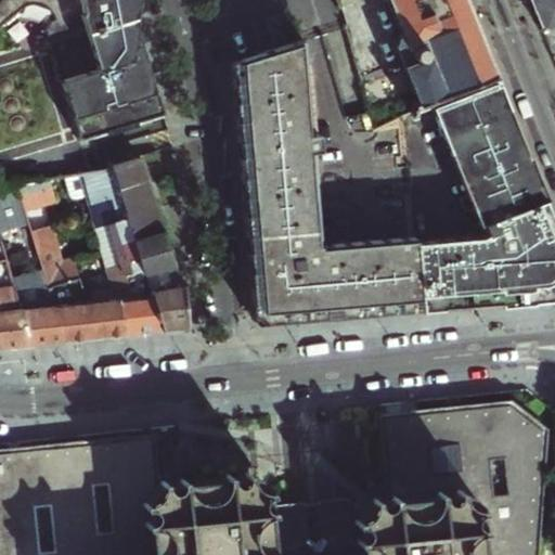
[(0,0),(0,26),(54,12),(57,18),(53,20),(47,27),(63,79),(67,78),(78,114),(94,110),(110,158),(164,142),(166,149),(172,146),(170,140),(181,137),(138,0),(0,0)]
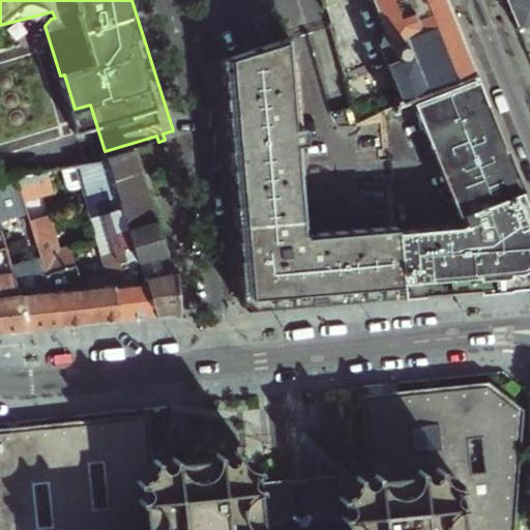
[(372,0),(382,26),(379,43),(385,61),(424,46),(457,32),(443,0),(372,0)]
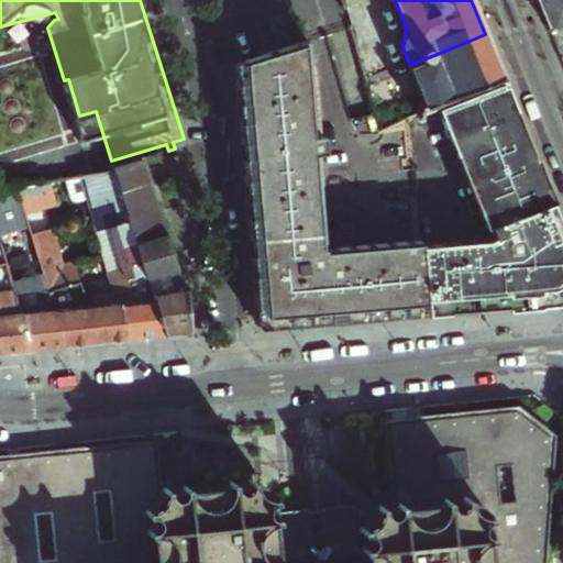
[(562,0),(534,0),(549,33),(562,26),(562,0)]
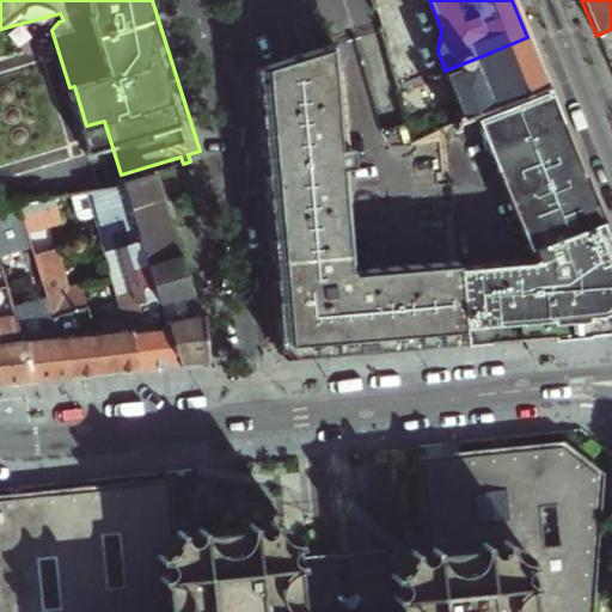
[(445,71),(444,71),(461,115),(473,110),(501,97),(545,80),(527,37),(490,53),(445,71)]
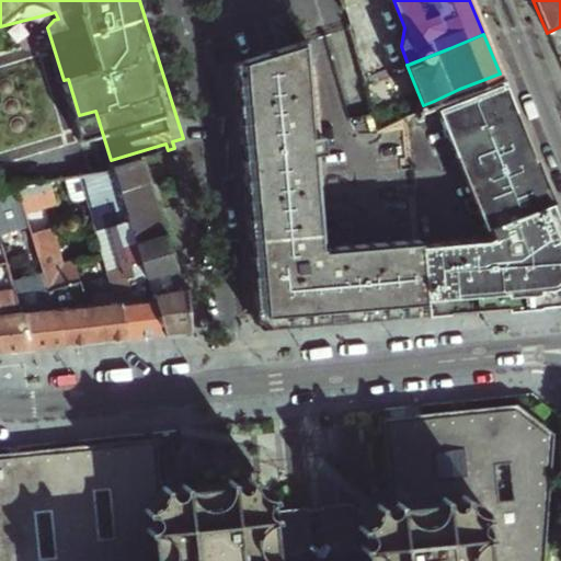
[(560,228),(547,193),(508,96),(469,112),(459,89),(434,101),(483,214),(495,241),(428,248),(422,248),(421,245),(323,259),(322,248),(311,249),(304,156),(311,155),(310,140),(302,140),(295,45),(232,64),(238,129),(254,325),(266,324),(325,320),(435,312),(489,308),(560,302),(560,228)]
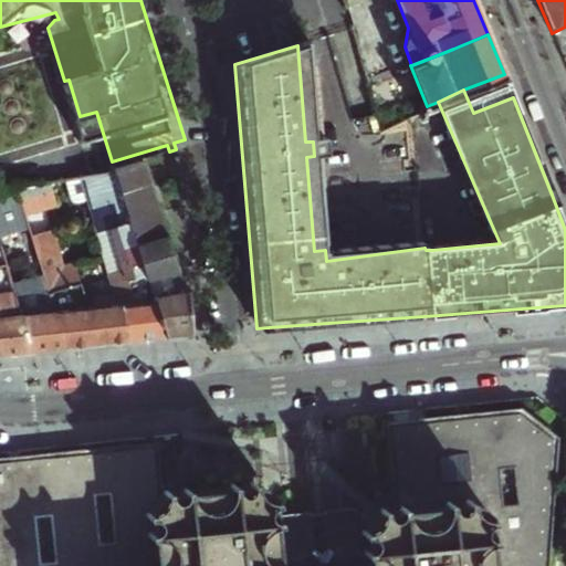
[(504,74),(463,90),(473,113),(513,97),(504,74)]
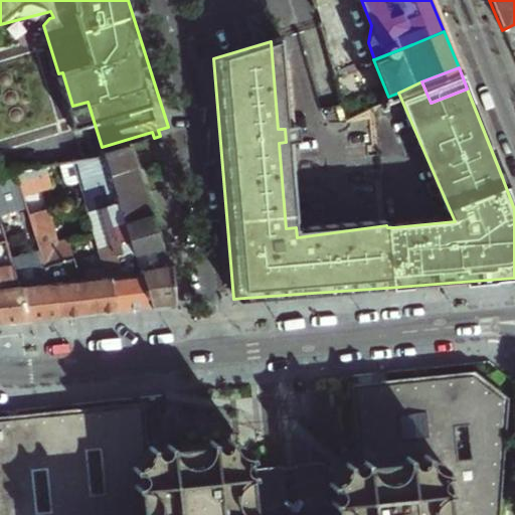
[(99,238),(121,311),(133,309),(151,307),(110,173),(104,154),(74,159),(80,177),(90,207),(99,238)]
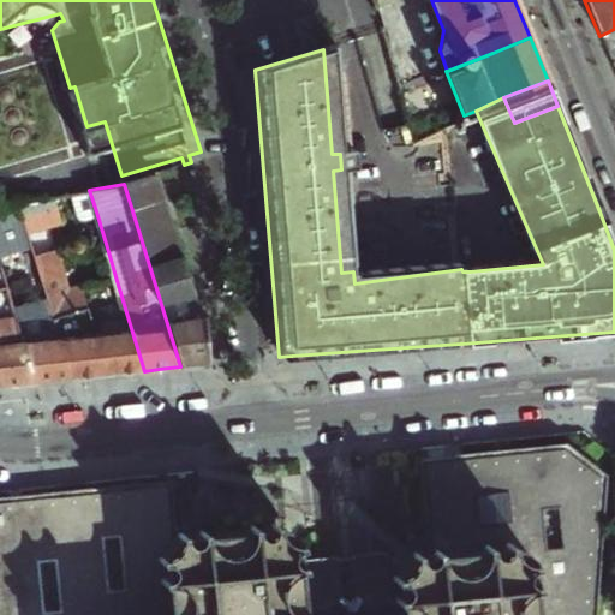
[(96,212),(89,190),(73,192),(78,212),(83,215),(96,212)]
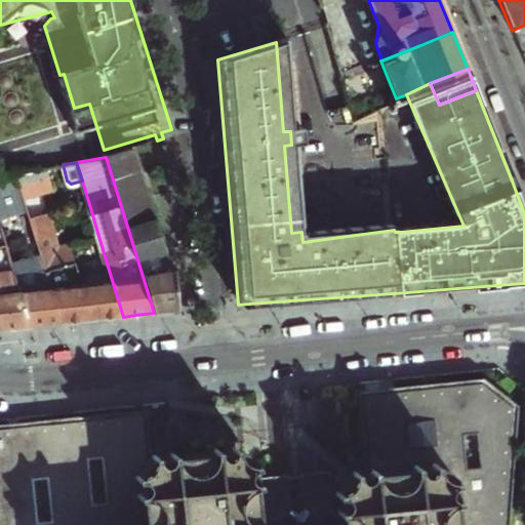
[(45,168),(15,173),(23,198),(52,193),(45,168)]
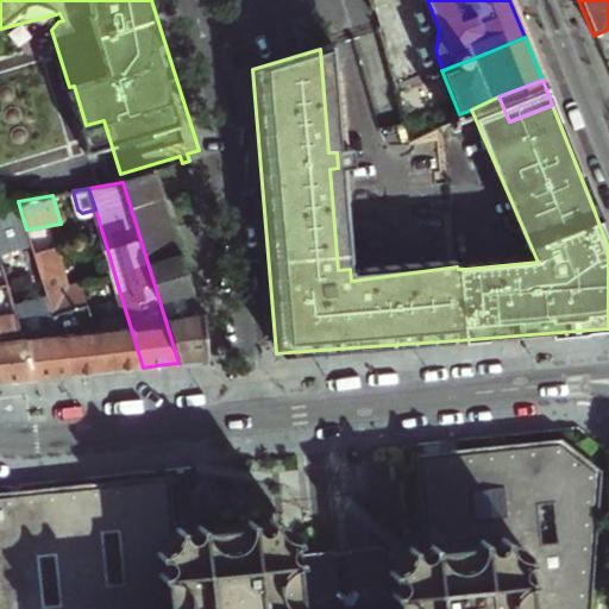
[(161,195),(130,205),(179,363),(190,362),(202,362),(199,318),(198,313),(190,288),(161,195)]
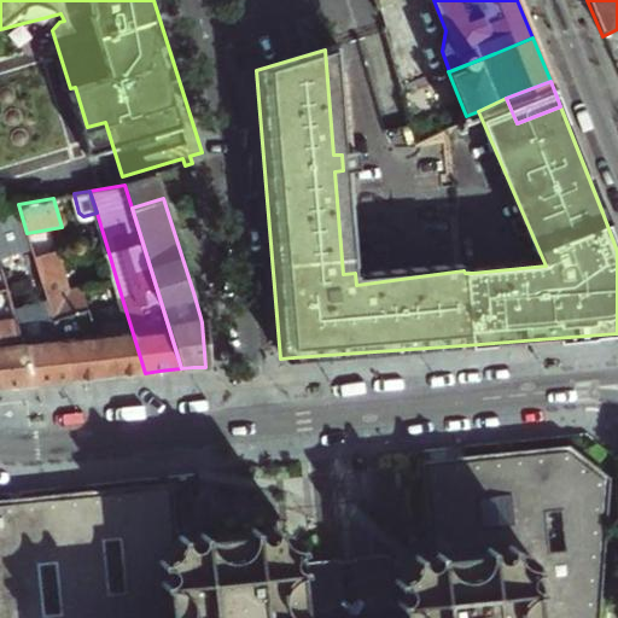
[(27,233),(18,204),(0,207),(0,256),(31,248),(27,233)]
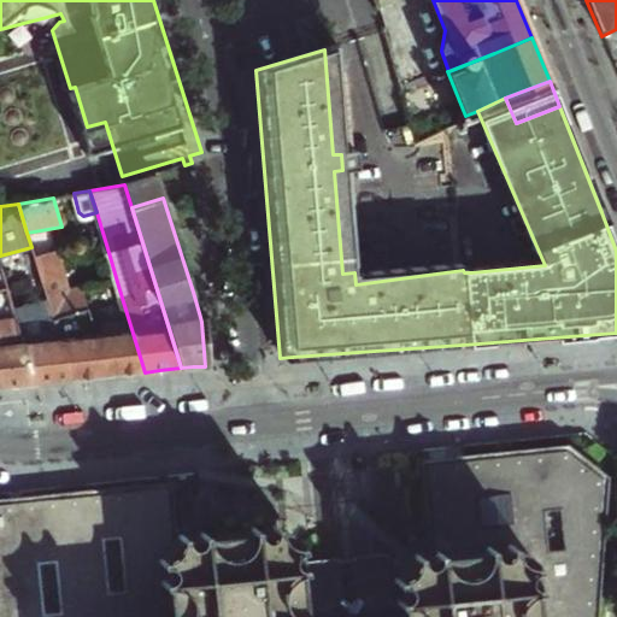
[(34,257),(46,297),(70,381),(84,378),(106,376),(82,297),(81,289),(69,293),(57,248),(34,257)]
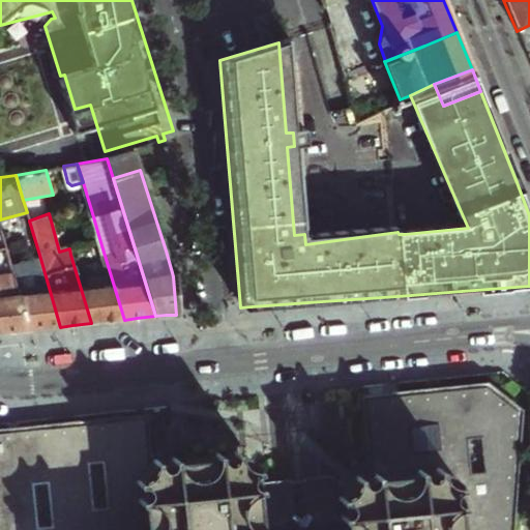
[(3,245),(0,245),(0,332),(12,332),(27,330),(8,264),(3,245)]
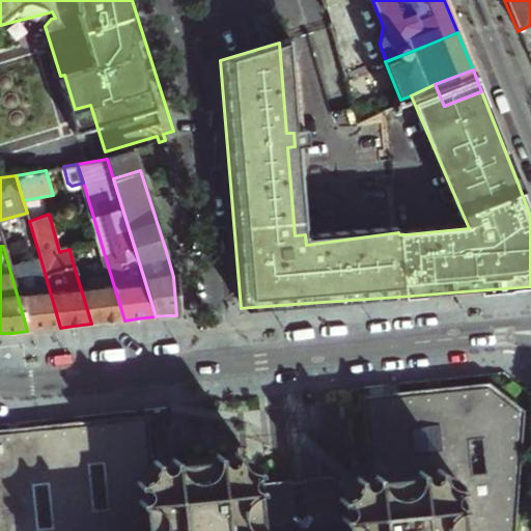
[(71,255),(91,324),(107,322),(124,320),(102,246),(71,255)]
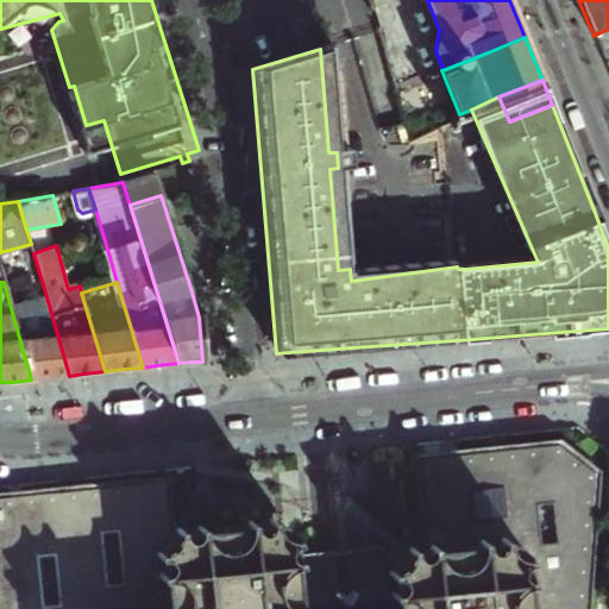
[(45,293),(10,303),(31,380),(46,378),(69,376),(45,293)]
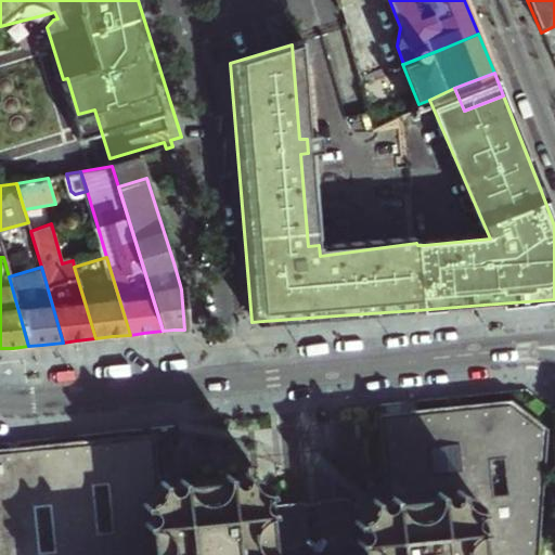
[(531,554),(539,443),(504,417),(379,430),(389,523),(378,530),(373,523),(366,524),(364,531),(356,532),(355,528),(344,519),(274,526),(266,538),(267,554),(229,554),(227,528),(203,531),(182,533),(183,554),(160,554),(150,443),(0,457),(0,554),(531,554)]
